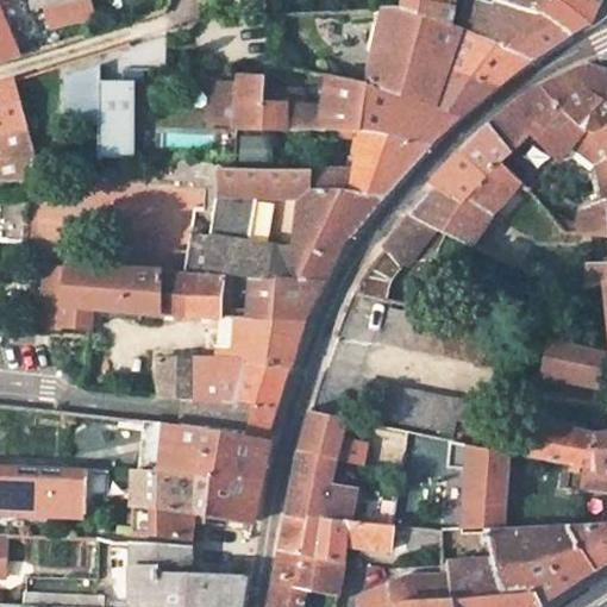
[(13,16),(8,0),(0,0),(0,5),(5,18),(13,16)]
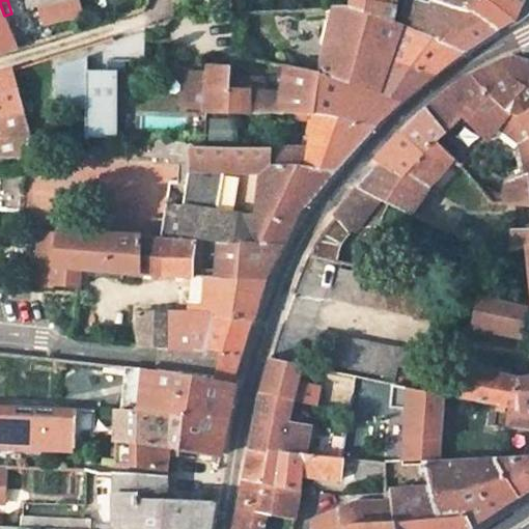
[(25,0),(27,6),(37,4),(42,23),(80,15),(77,0),(25,0)]
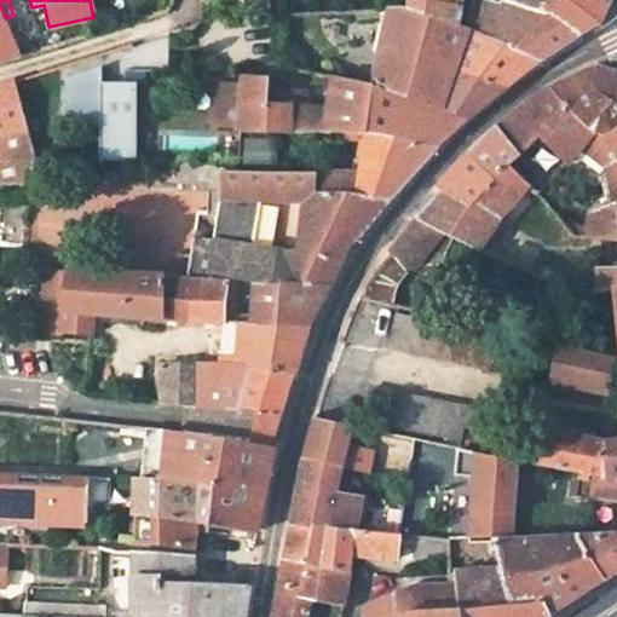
[(407,0),(407,6),(459,26),(462,0),(407,0)]
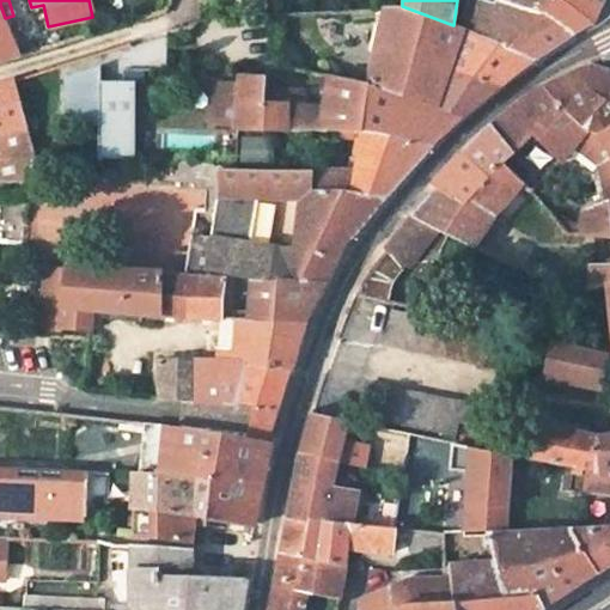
[(493,0),(493,4),(571,34),(592,19),(601,0),(493,0)]
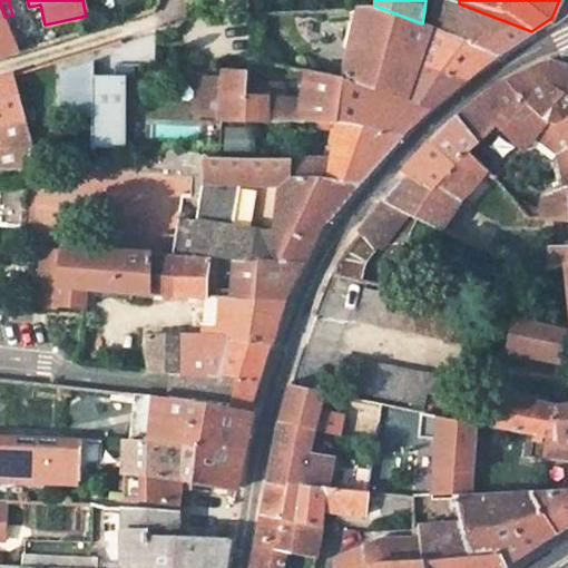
[(439,1),(431,27),(450,33),(457,11),(439,1)]
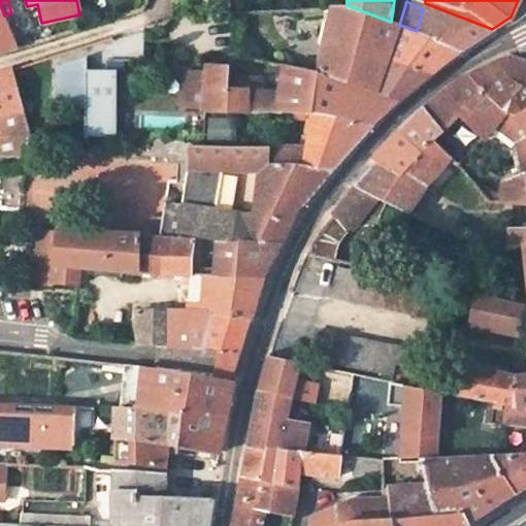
[(423,10),(417,31),(399,25),(391,22),(347,5),(330,6),(316,70),(399,98),(460,50),(492,29),(425,3),(423,10)]
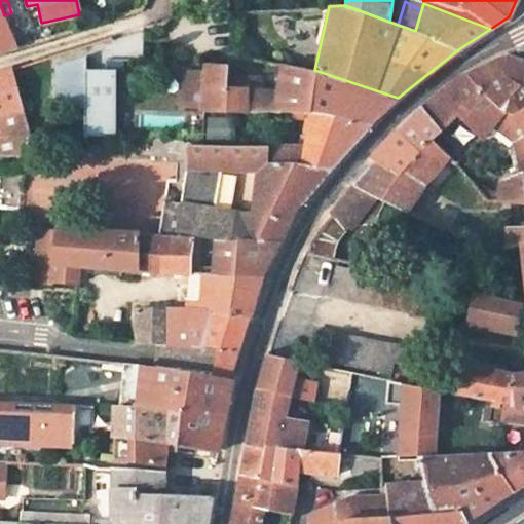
[(4,15),(0,4),(0,52),(17,48),(4,15)]
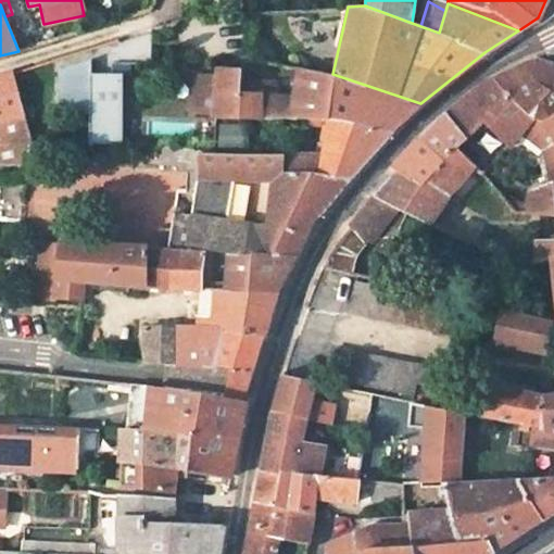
[(542,121),(553,112),(553,62),(537,58),(492,77),(533,117),(542,121)]
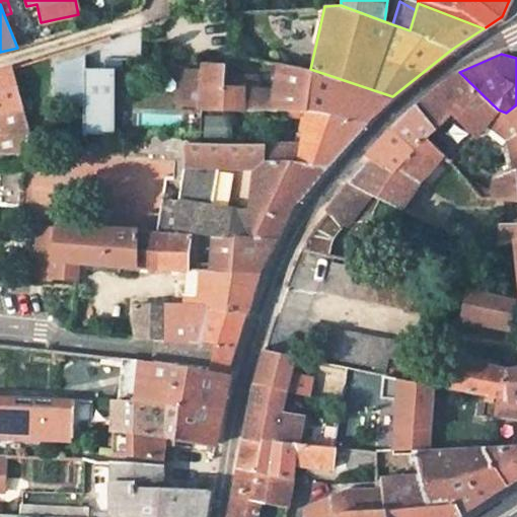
[(84,68),(84,55),(54,65),(54,94),(82,105),(82,132),(114,133),(115,68),(84,68)]
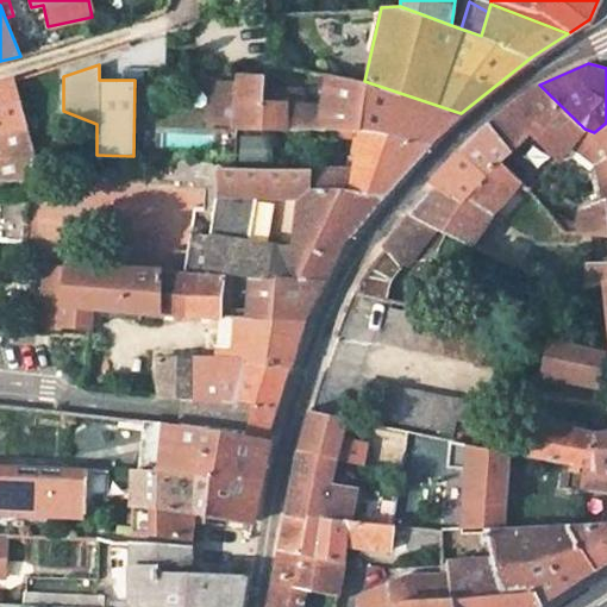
[(317,129),(320,104),(299,102),(300,89),(262,88),(262,74),(236,73),(236,80),(212,80),(210,123),(233,124),(233,127),(317,129)]
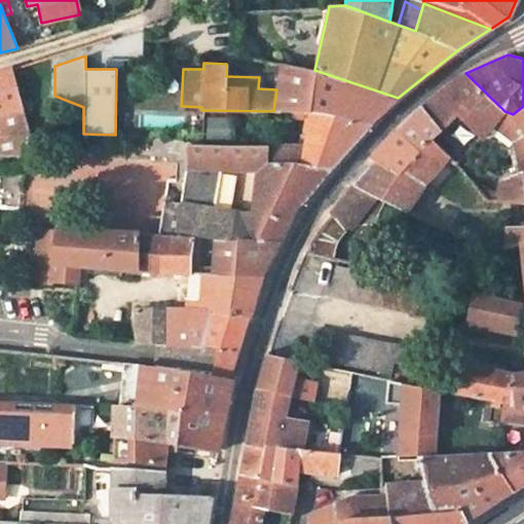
[(281,64),(276,89),(273,111),(309,111),(314,70),(281,64)]
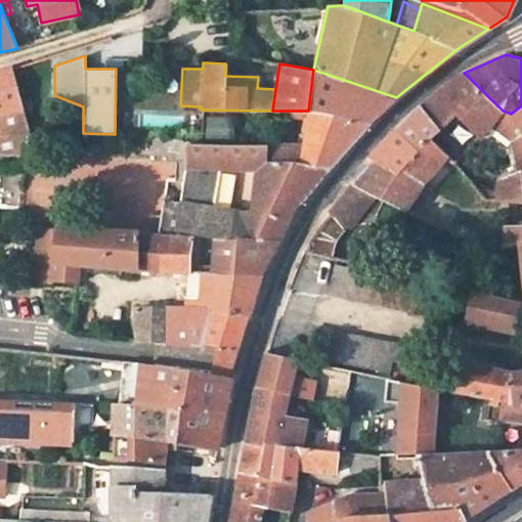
[(30,130),(12,69),(0,72),(0,153),(35,154),(30,130)]
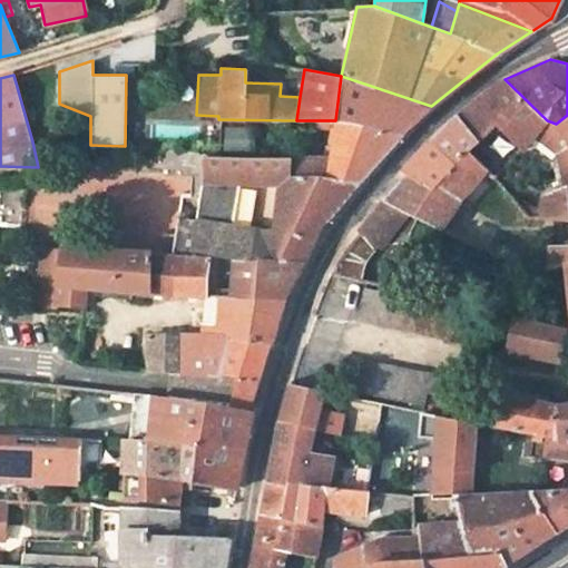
[(335,120),(338,121),(401,133),(431,106),(341,76),(335,120)]
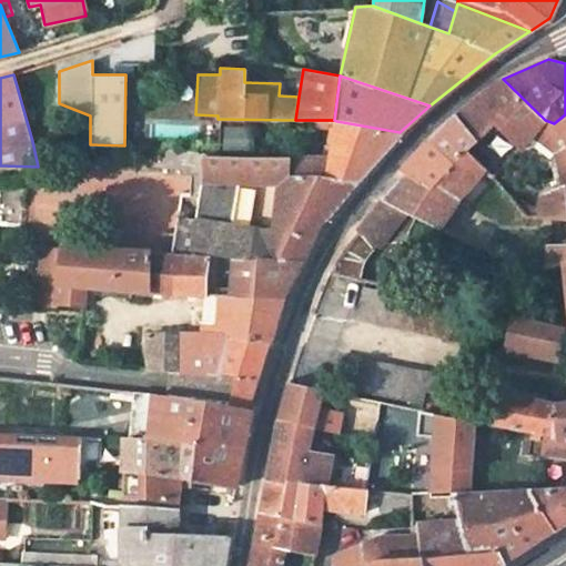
[(491,178),(531,135),(545,120),(503,79),(456,114),(475,140),(465,150),(484,170),(491,178)]
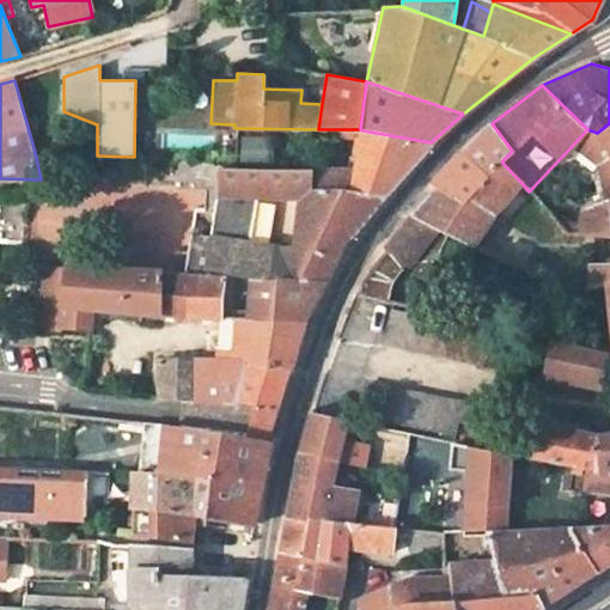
[(438,184),(467,200),(501,162),(512,151),(492,123),(461,153),(433,182),(438,184)]
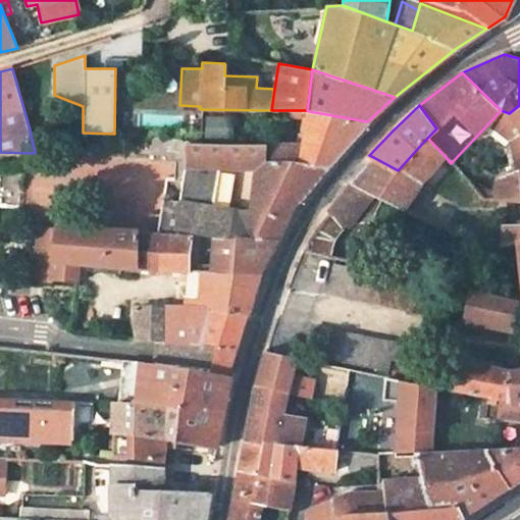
[(507,138),(518,132),(519,135),(519,105),(509,113),(501,110),(487,124),(507,138)]
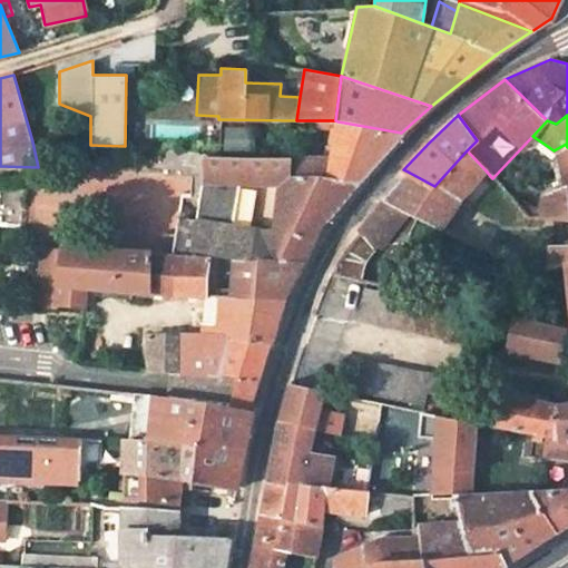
[(331,158),(290,158),(287,176),(359,178),(401,133),(338,121),(335,120),(331,158)]
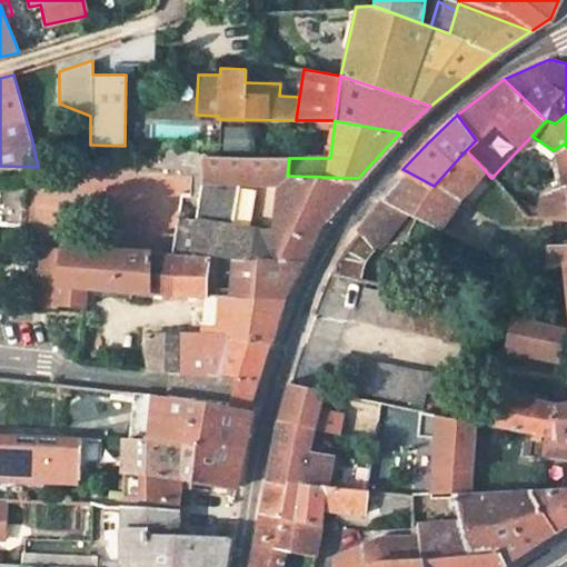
[(247,143),(217,143),(217,151),(216,156),(246,157),(247,143)]
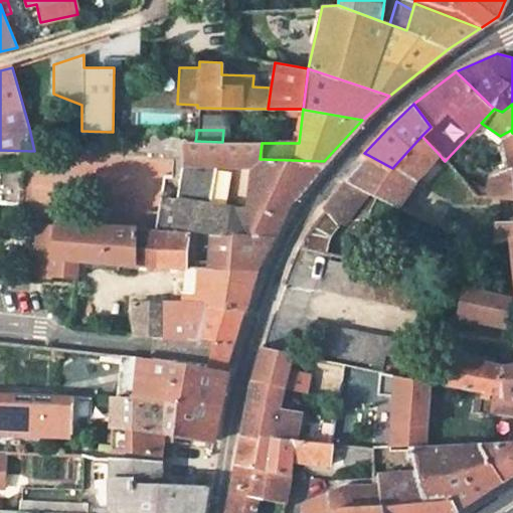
[(500,136),(503,148),(500,149),(504,169),(492,173),(485,181),(485,196),(512,198),(512,133),(511,130),(500,136)]
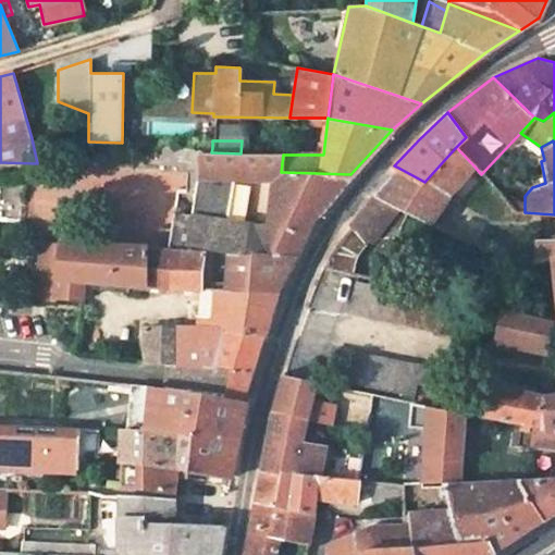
[(196,177),(189,213),(173,210),(167,246),(202,248),(227,253),(295,255),(311,217),(320,212),(350,174),(281,172),(283,155),(241,153),(211,152),(212,148),(161,145),(161,159),(198,160),(196,177)]
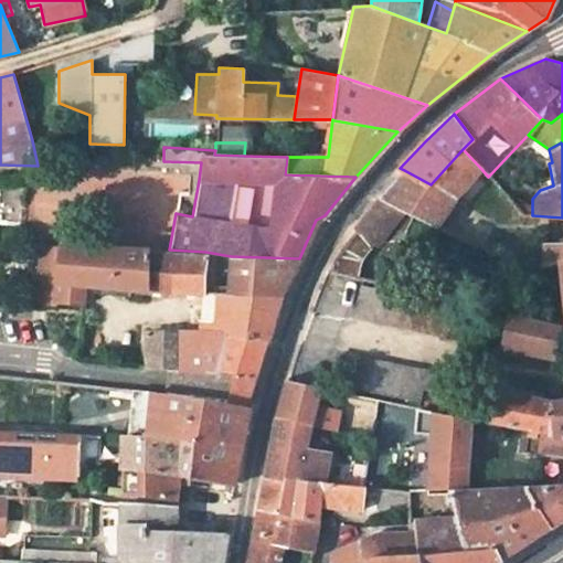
[(454,200),(481,169),(463,149),(431,184),(404,170),(379,198),(402,209),(437,225),(454,200)]
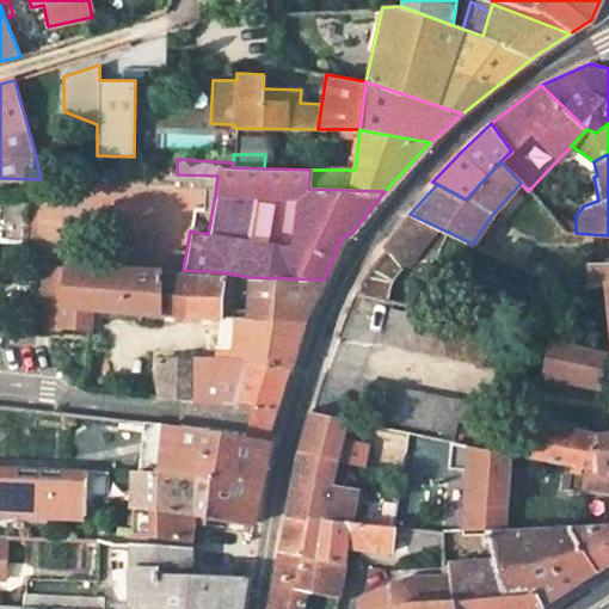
[(406,263),(435,226),(410,214),(383,246),(406,263)]
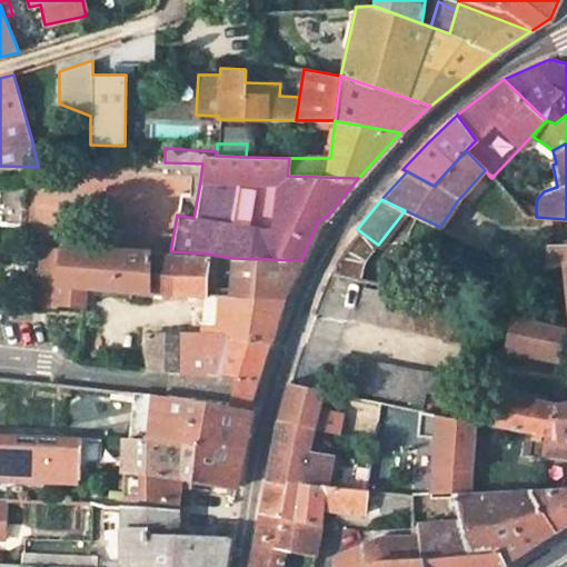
[(566,244),(545,245),(545,266),(561,264),(566,262),(566,244)]
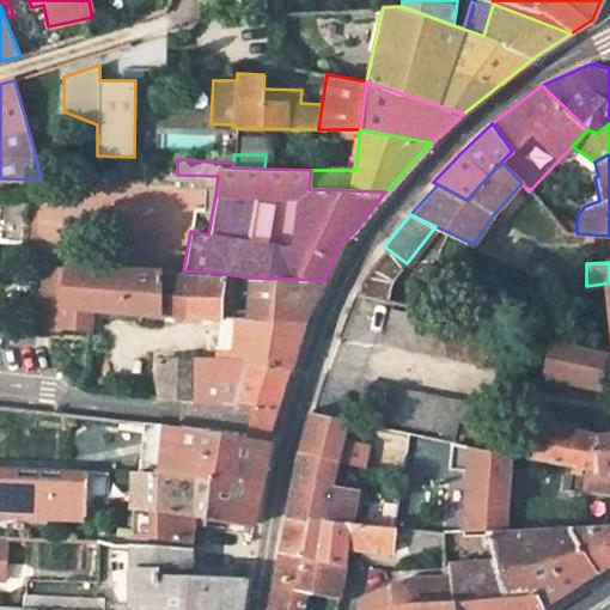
[(183,270),(67,267),(59,324),(90,327),(92,307),(217,316),(219,316),(223,273),(183,270)]
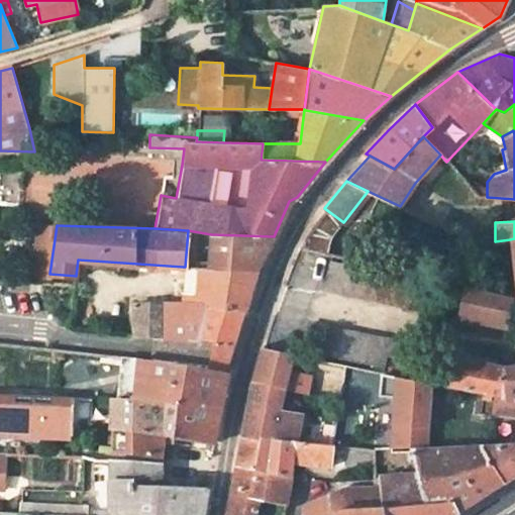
[(211,234),(207,269),(258,268),(274,236),(211,234)]
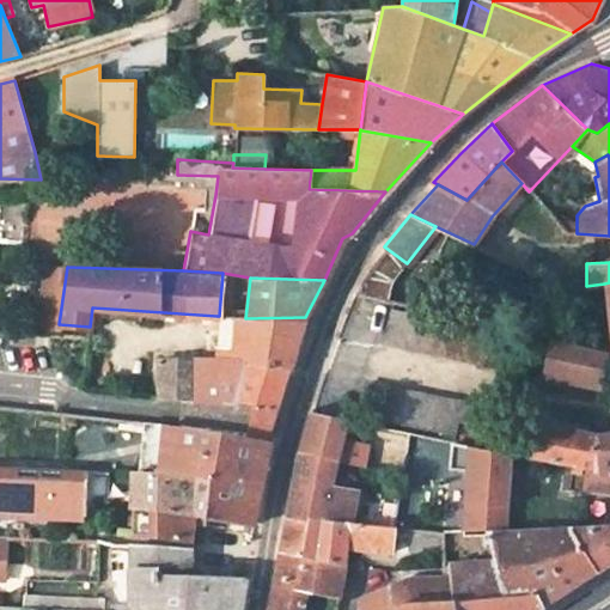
[(513,334),(390,307),(382,341),(506,367),(513,334)]
